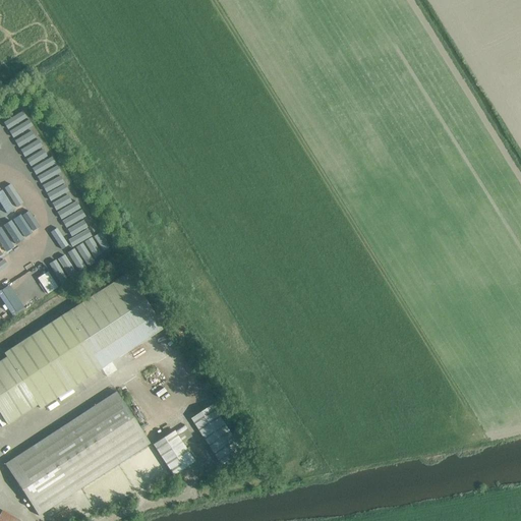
[(37,405),(39,408),(163,328),(127,274),(3,354),(5,356),(0,359),(0,413),(7,424),(37,405)]
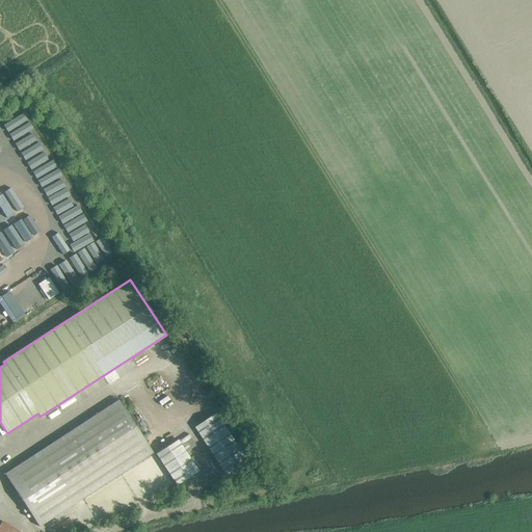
[(4,474),(38,527),(153,453),(118,400),(4,474)]
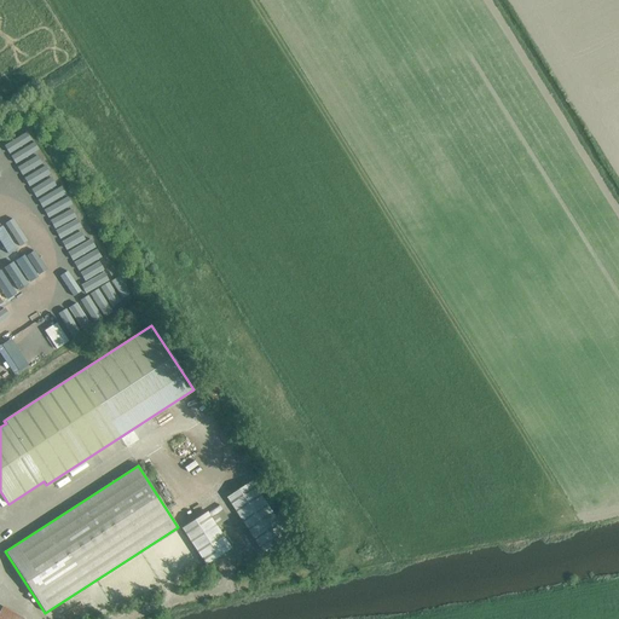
[(227,497),(265,553),(290,536),(253,480),(227,497)]
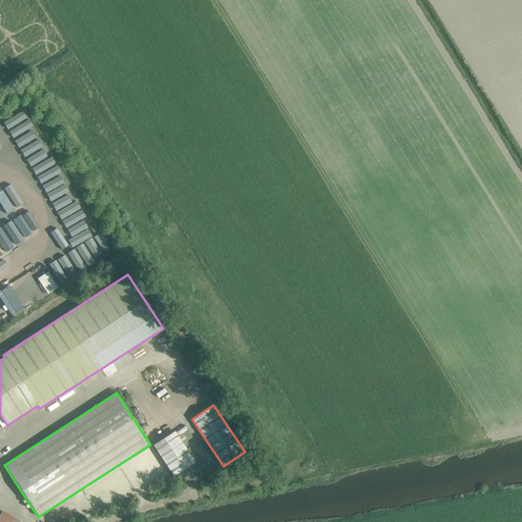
[(153,446),(173,476),(195,462),(174,431),(153,446)]
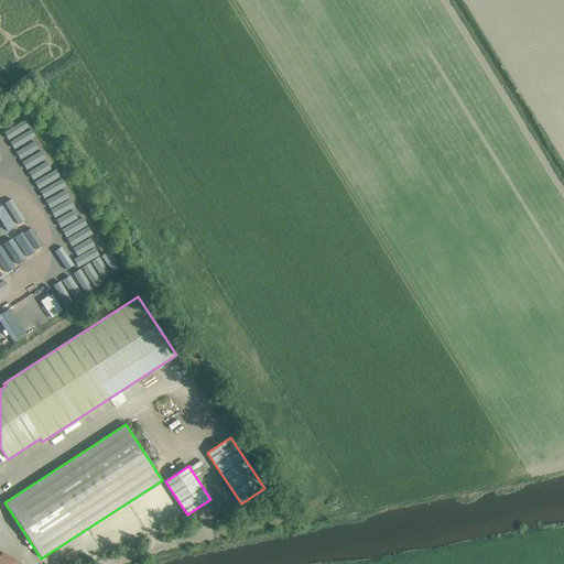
[(0,556),(0,563),(19,563),(1,554),(0,556)]
